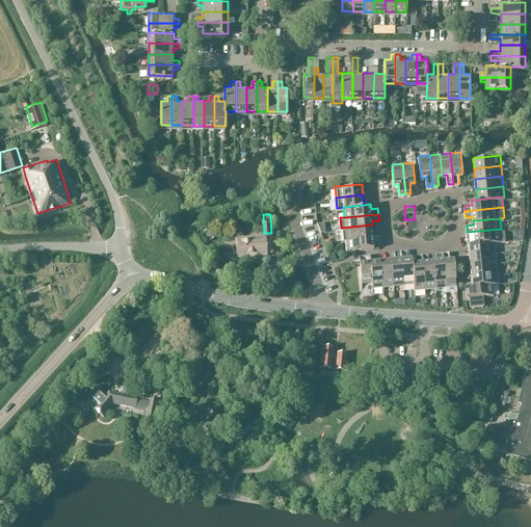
[(342,238),(346,238),(380,235),(379,229),(373,229),(372,225),(341,228),(342,238)]
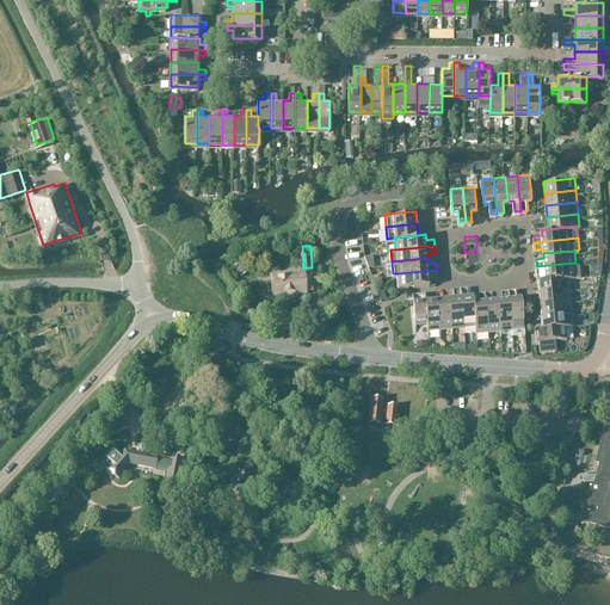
[(546,272),(546,277),(570,275),(570,276),(577,275),(575,263),(536,266),(537,273),(546,272)]
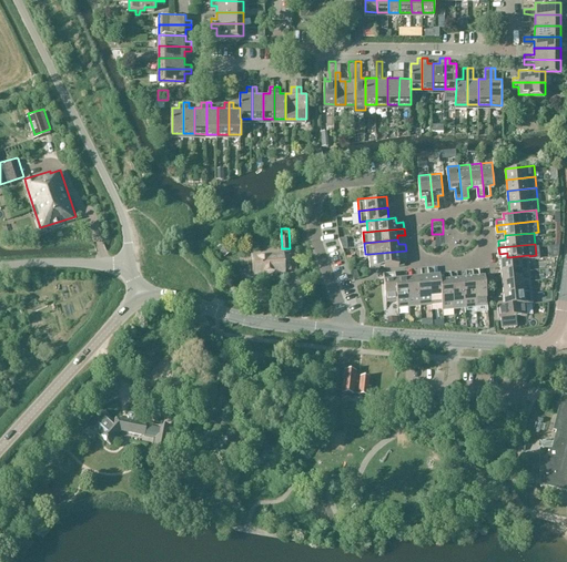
[(254,269),(285,267),(284,251),(253,253),(254,269)]
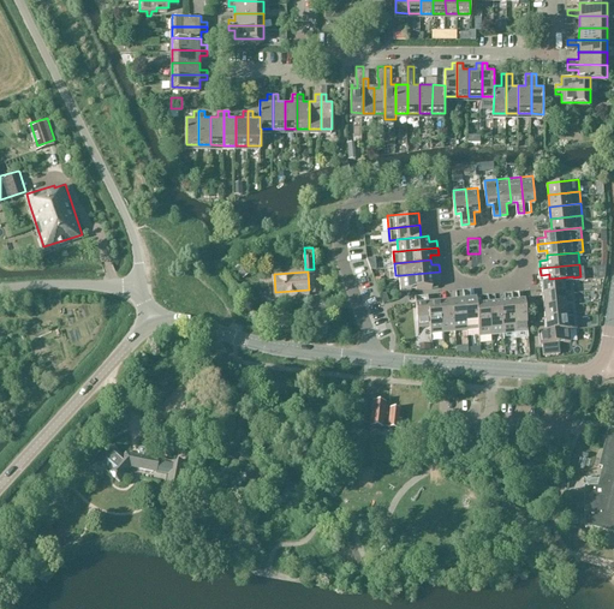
[(440,272),(400,275),(401,287),(433,285),(433,279),(441,279),(440,272)]
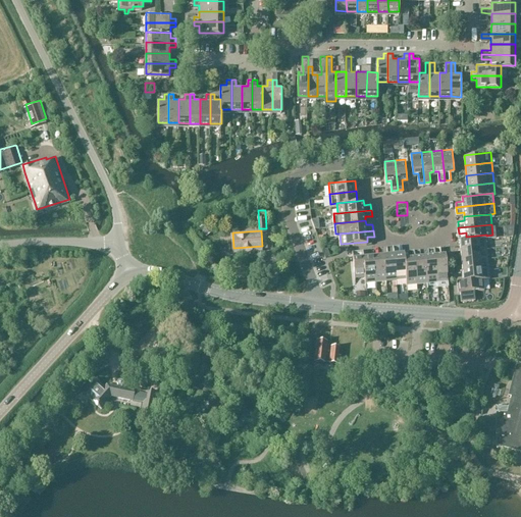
[(466,237),(460,238),(461,248),(487,245),(486,236),(486,235),(466,237)]
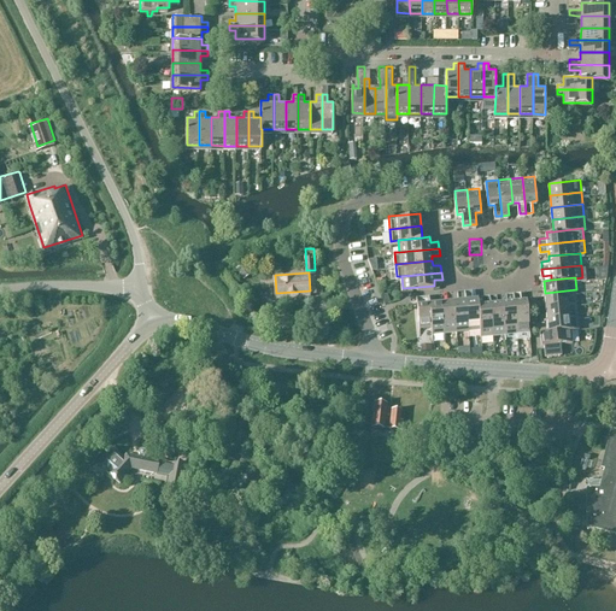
[(459,298),(455,298),(457,329),(469,328),(465,288),(458,289),(459,298)]
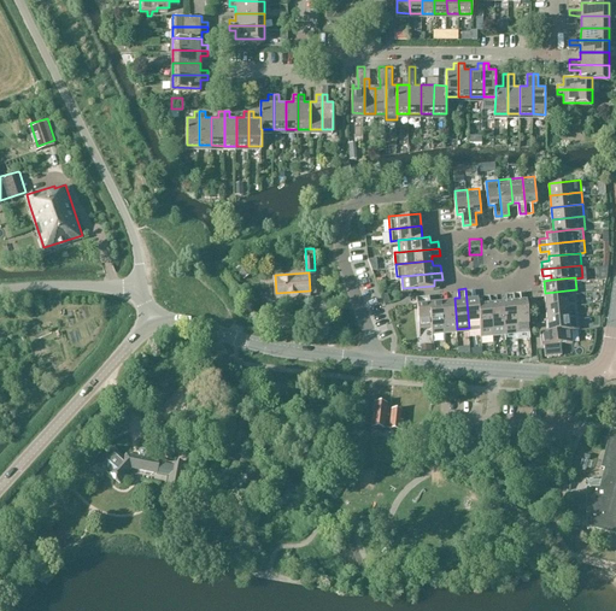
[(473,288),(465,288),(469,328),(481,327),(479,303),(479,295),(473,295),(473,288)]
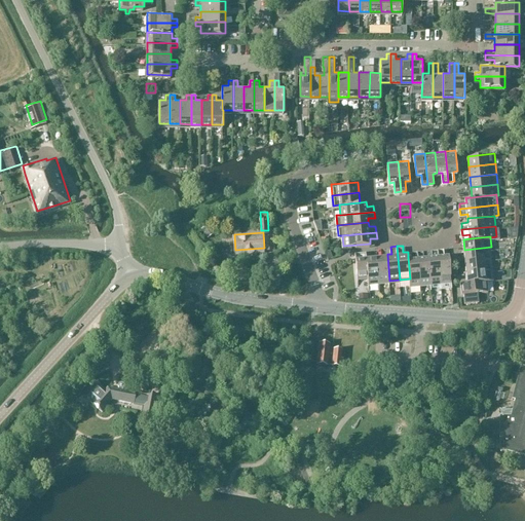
[(492,257),(491,247),(464,250),(465,260),(492,257)]
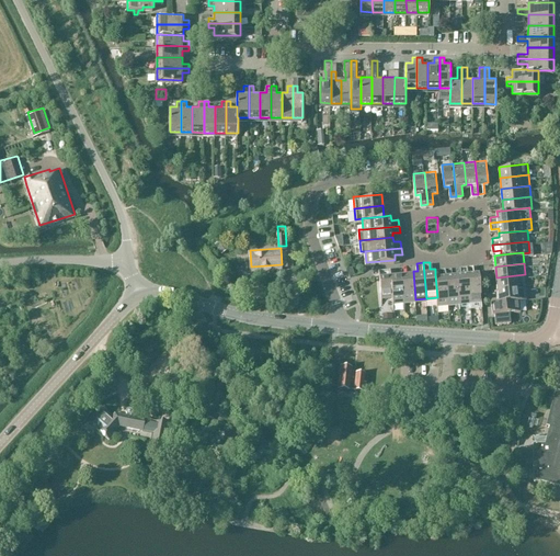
[(461,273),(457,273),(460,302),(471,301),(467,264),(460,265),(461,273)]
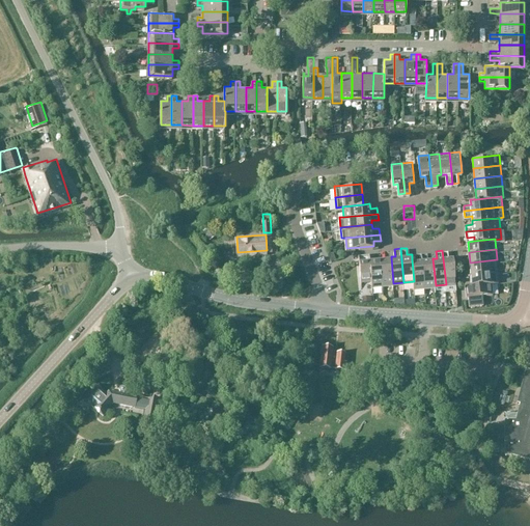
[(448,250),(442,250),(446,284),(456,283),(453,256),(449,256),(448,250)]
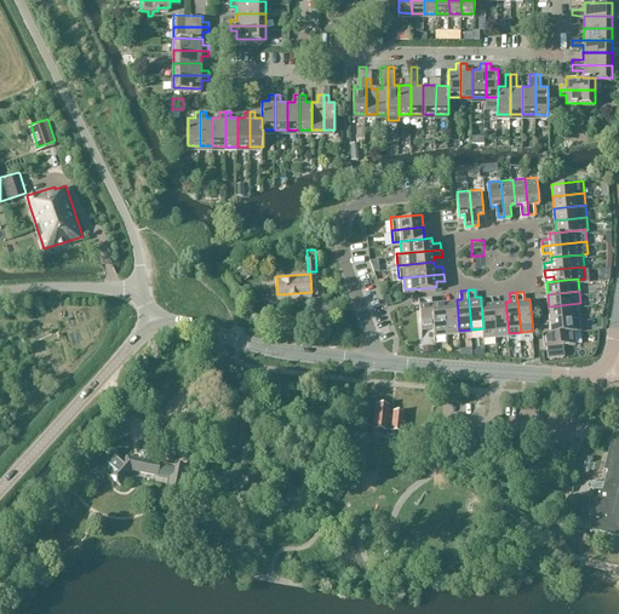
[(497,334),(509,333),(505,302),(500,302),(499,293),(492,294),(497,334)]
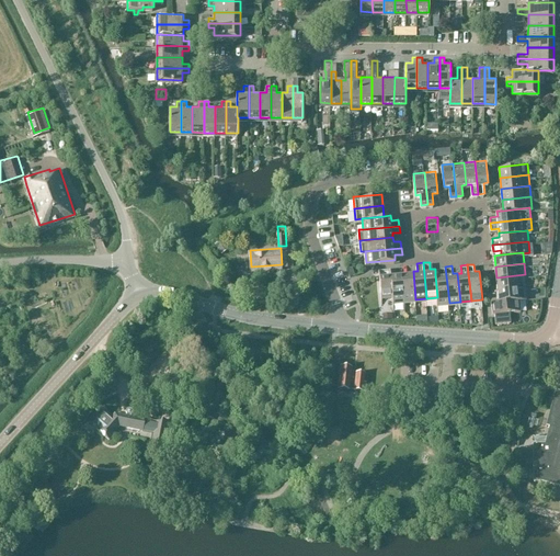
[(381,296),(392,295),(393,295),(391,273),(390,267),(379,268),(381,296)]
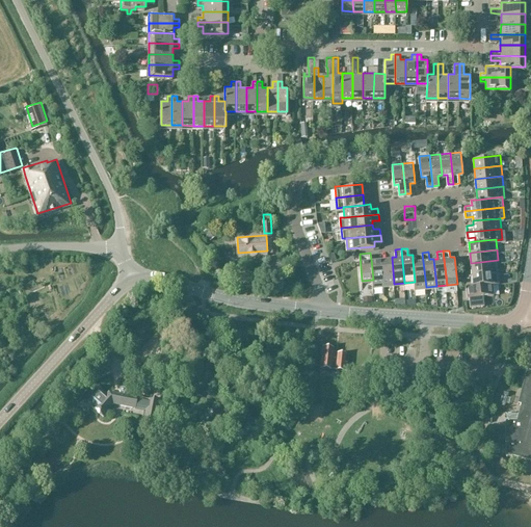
[(417,261),(413,261),(415,282),(415,288),(426,287),(422,253),(417,254),(417,261)]
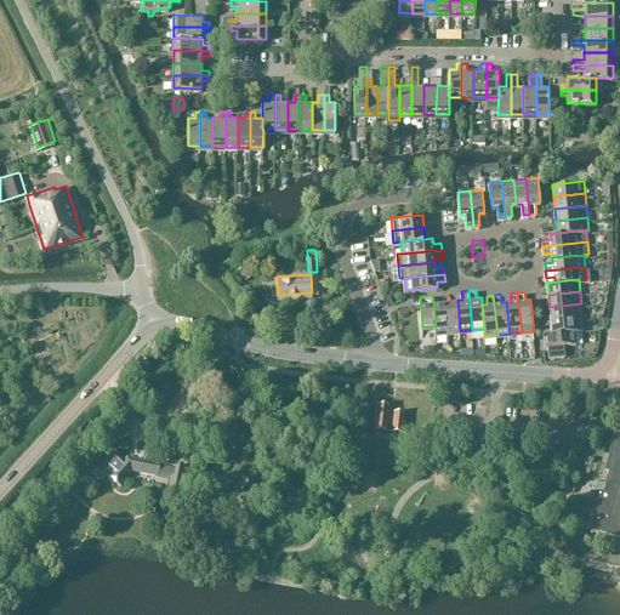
[(458,300),(445,301),(448,332),(460,331),(458,300)]
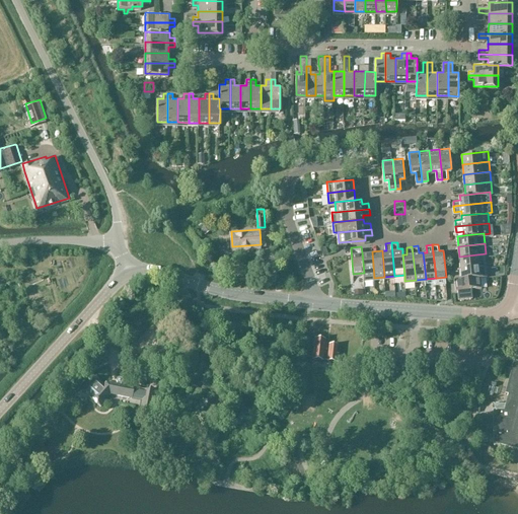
[(364,279),(374,278),(372,251),(362,252),(364,273),(363,273),(364,279)]
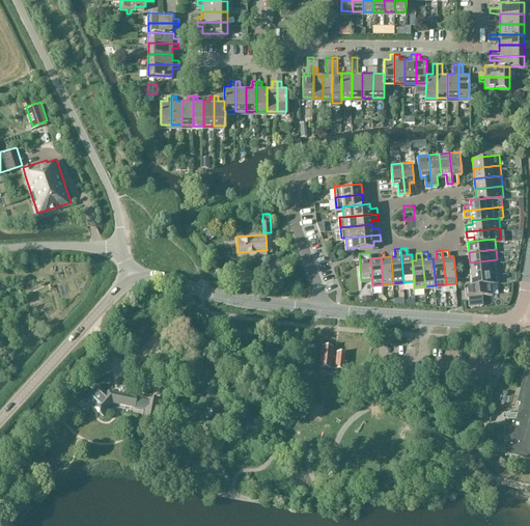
[(497,259),(470,263),(471,273),(498,270),(497,259)]
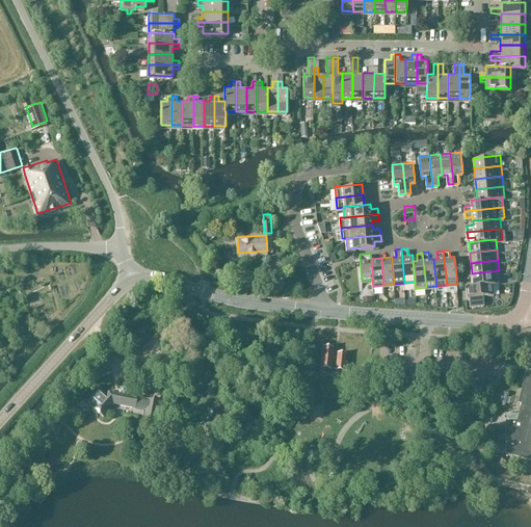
[(472,273),(473,283),(473,284),(494,282),(500,281),(499,270),(472,273)]
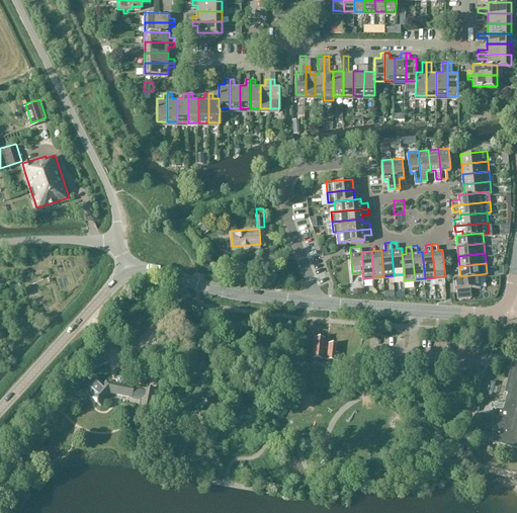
[(460,276),(460,275),(454,276),(455,287),(457,286),(458,295),(472,294),(471,285),(482,284),(481,274),(460,276)]
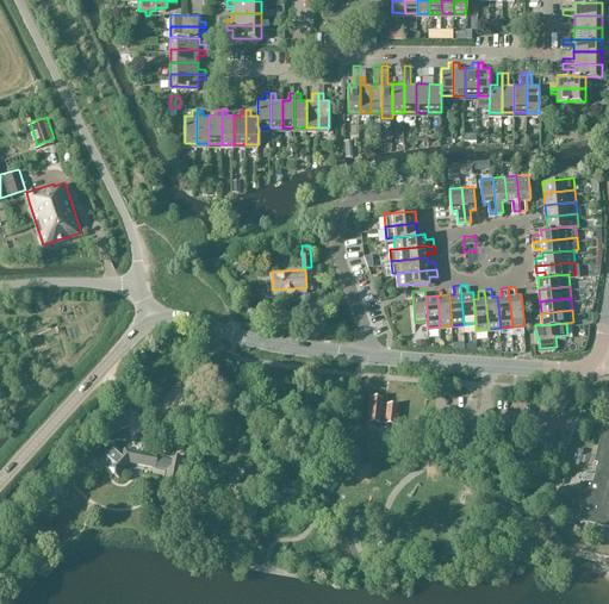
[(191,375),(187,392),(199,394),(202,378),(191,375)]
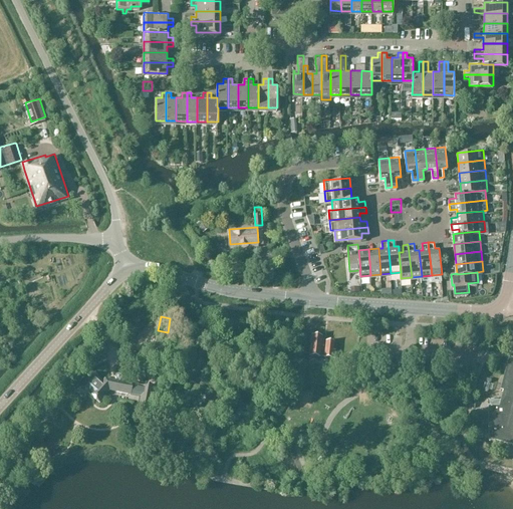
[(312,331),(310,352),(320,353),(320,352),(324,353),(335,354),(335,346),(333,346),(334,338),(322,337),(322,332),(312,331)]
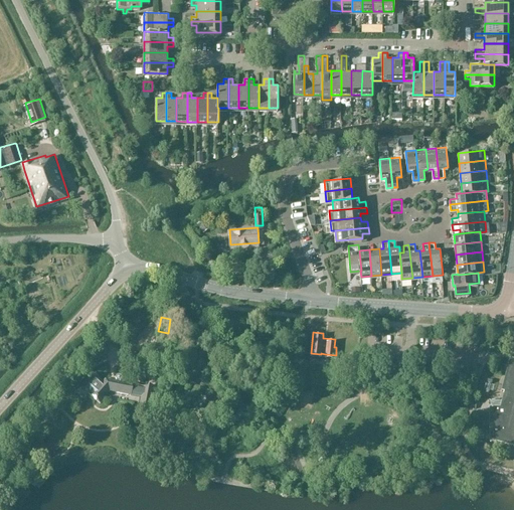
[(513,358),(502,403),(491,403),(492,439),(498,439),(513,442),(513,358)]
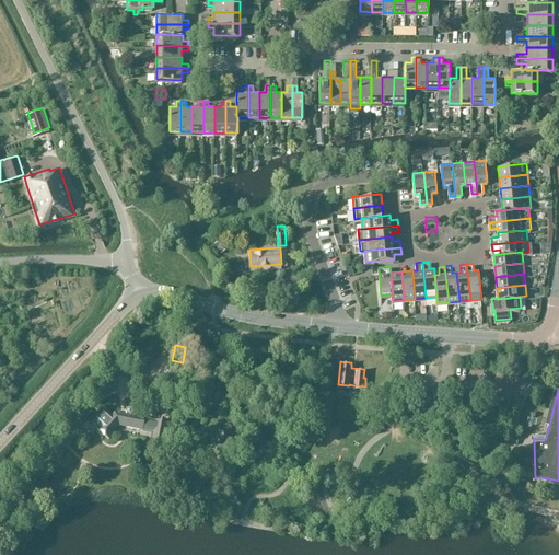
[(120,424),(144,427),(147,415),(131,413),(132,411),(134,406),(128,405),(128,411),(126,414),(123,412),(116,411),(114,413),(102,402),(90,417),(94,420),(96,421),(96,423),(100,425),(97,427),(101,429),(102,427),(111,435),(120,424)]
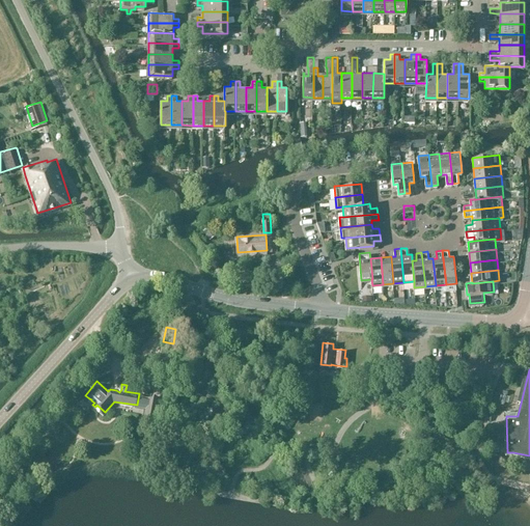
[(155,396),(149,395),(146,412),(158,414),(161,395),(156,394),(155,396)]
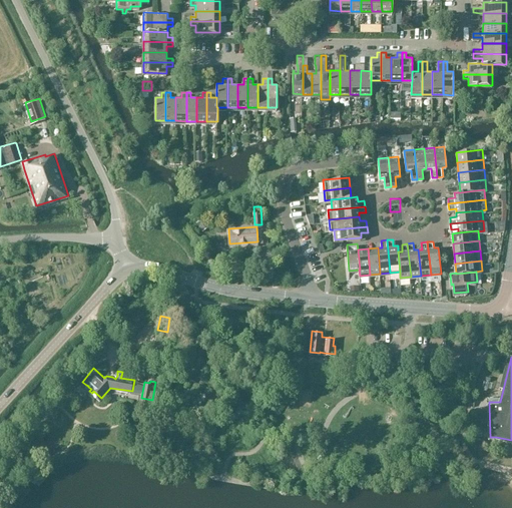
[(478,406),(487,406),(487,398),(478,398),(478,406)]
